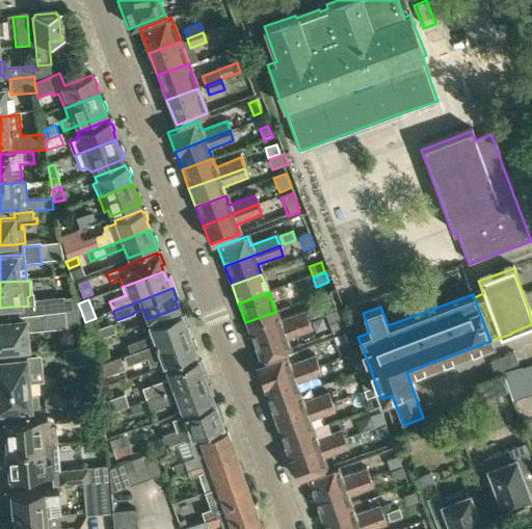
[(309,321),(321,317),(318,307),(306,312),(309,321)]
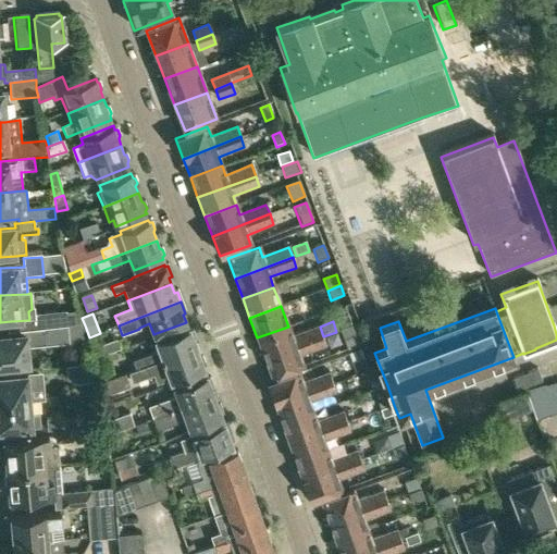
[(75,327),(36,330),(8,332),(8,337),(0,337),(0,366),(27,365),(25,344),(46,342),(46,346),(90,342),(89,337),(85,325),(75,327)]
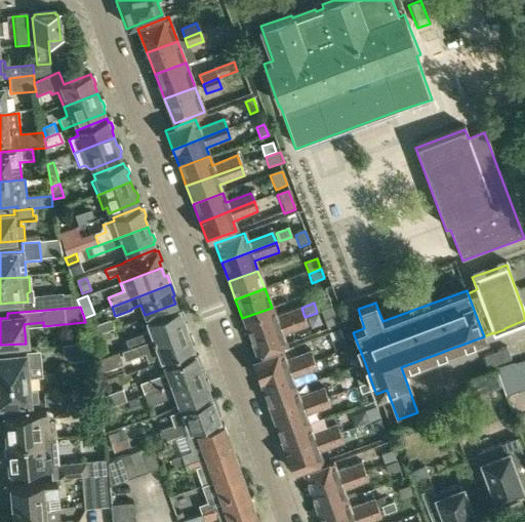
[(275,316),(272,308),(242,318),(249,337),(303,318),(299,307),(275,316)]
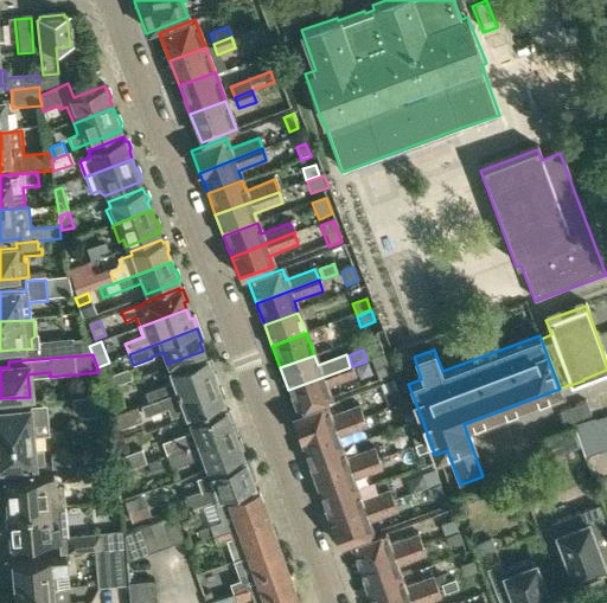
[(145,393),(148,403),(212,379),(210,371),(211,367),(209,360),(205,358),(204,357),(168,370),(173,383),(145,393)]
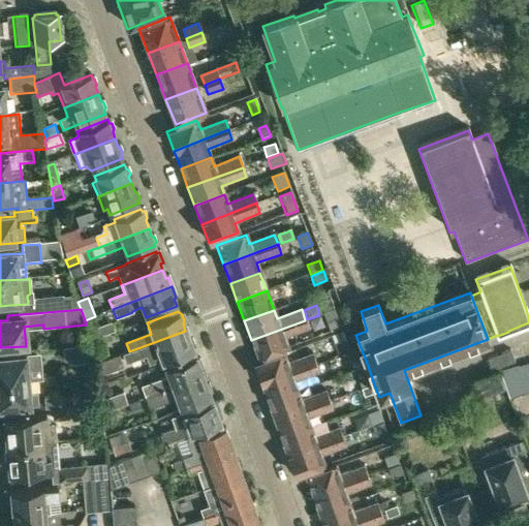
[(323,315),(328,330),(330,334),(342,330),(335,311),(323,315)]
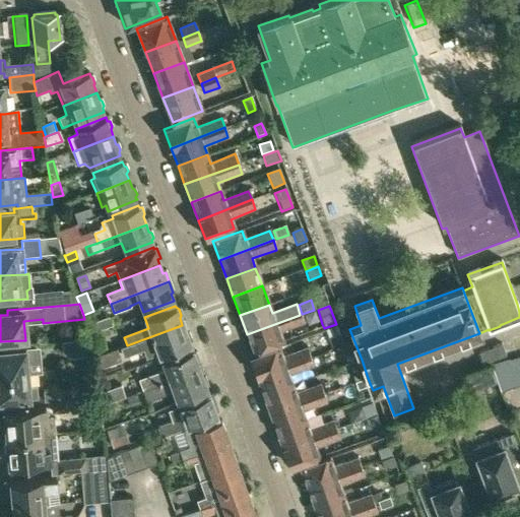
[(304,324),(300,315),(247,334),(254,352),(282,341),(279,332),(304,324)]
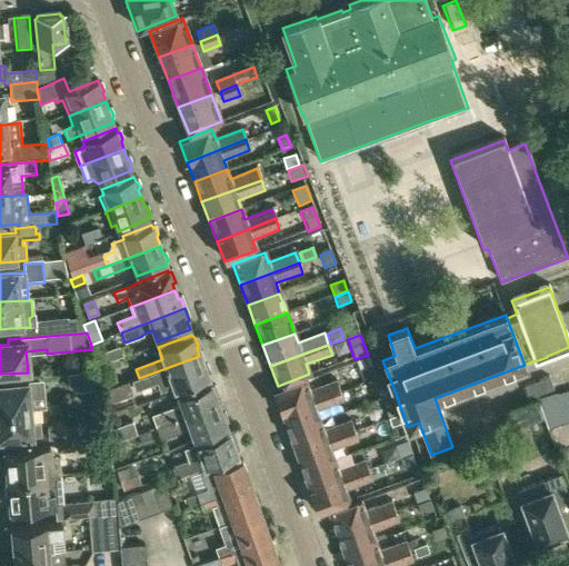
[(102,366),(109,364),(123,358),(120,349),(99,357),(102,366)]
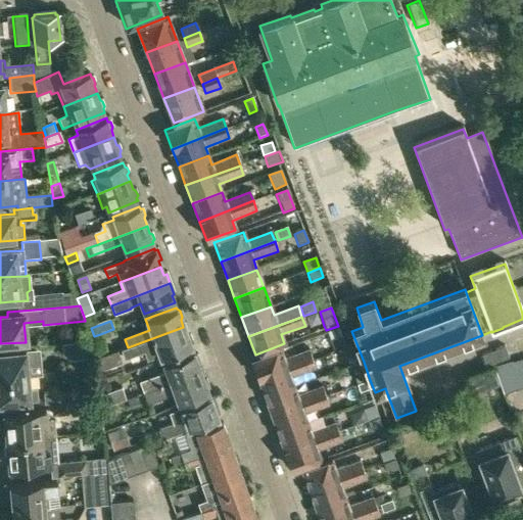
[(183,327),(128,347),(122,349),(126,359),(144,351),(147,360),(159,356),(159,358),(191,345),(190,344),(191,342),(189,335),(186,334),(183,327)]
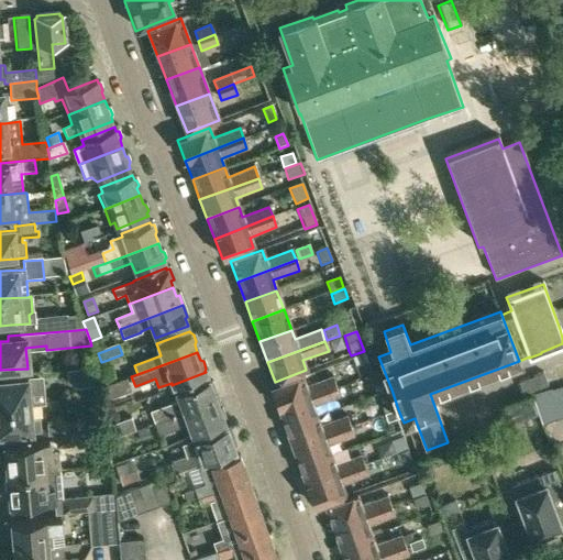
[(365,354),(353,359),(360,379),(372,374),(365,354)]
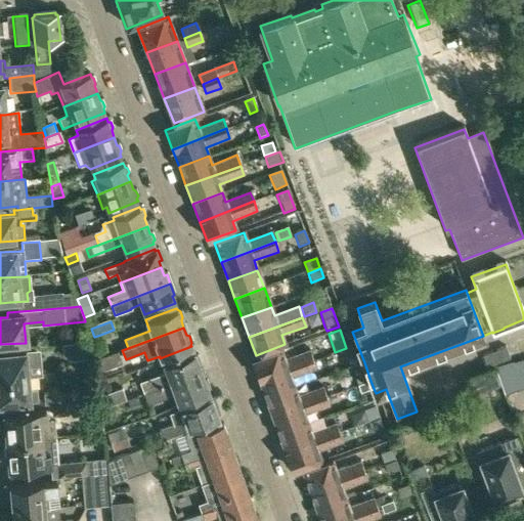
[(100,335),(94,337),(90,339),(96,357),(106,353),(100,335)]
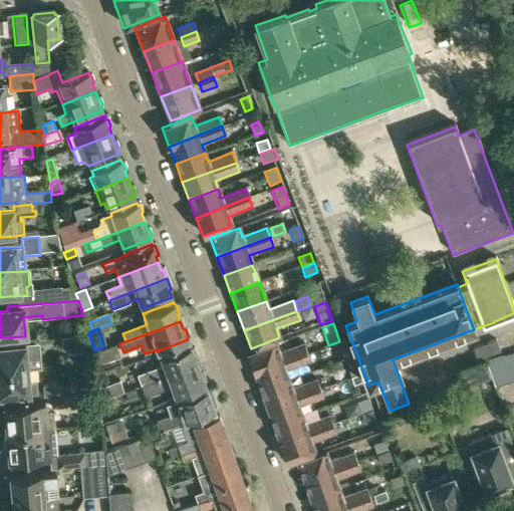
[(90,336),(69,338),(61,338),(62,349),(69,356),(90,354),(90,336)]
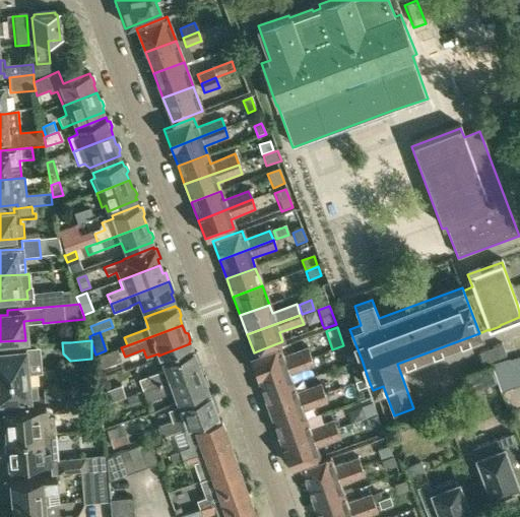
[(350,344),(339,348),(342,358),(353,353),(350,344)]
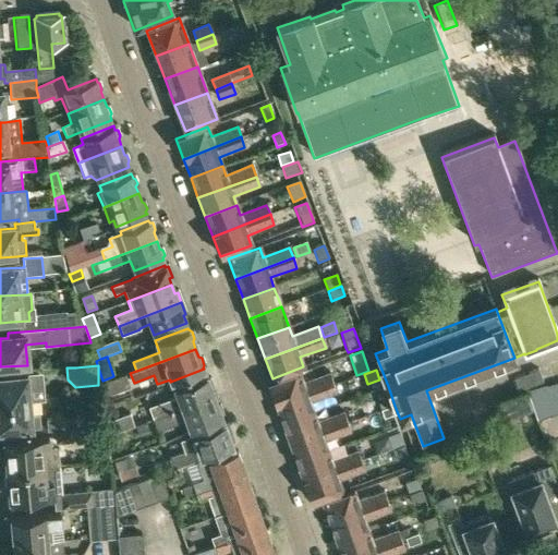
[(518,393),(543,384),(538,372),(513,381),(518,393)]
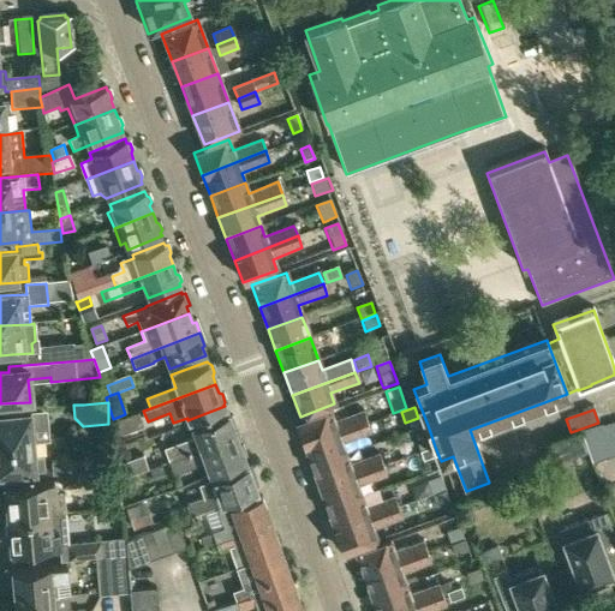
[(296,423),(304,445),(366,423),(363,412),(333,423),(329,412),(296,423)]
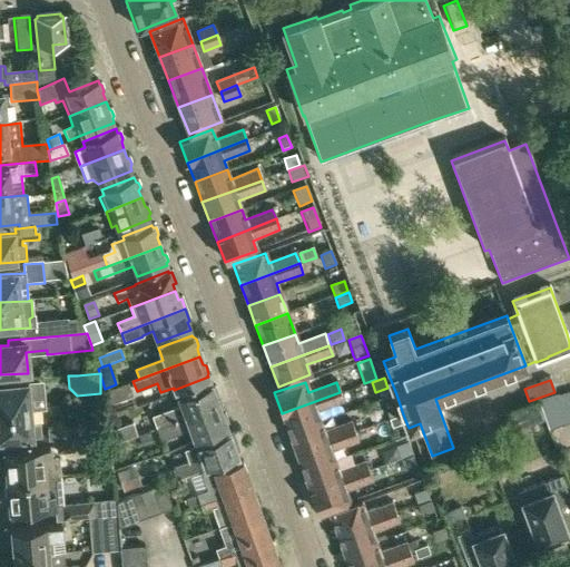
[(0,414),(31,412),(29,397),(37,397),(36,383),(0,385),(0,414)]
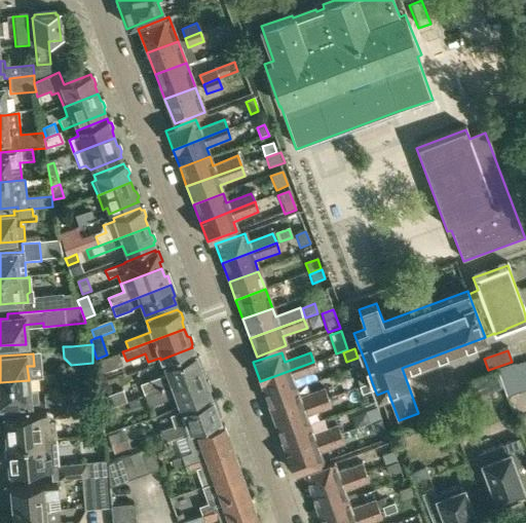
[(195,358),(194,353),(163,365),(166,374),(140,384),(144,396),(202,374),(199,367),(201,366),(197,357),(195,358)]
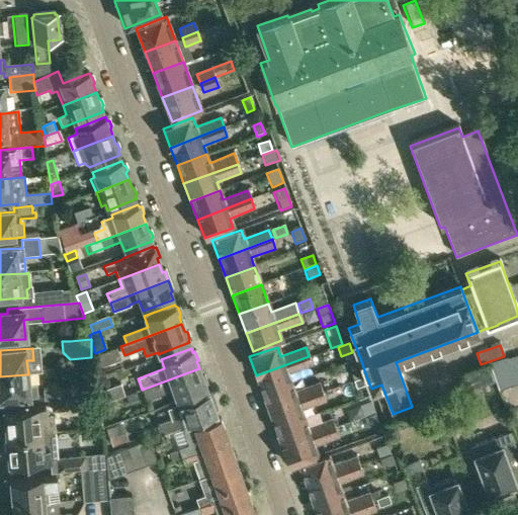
[(97,356),(102,367),(120,361),(116,349),(97,356)]
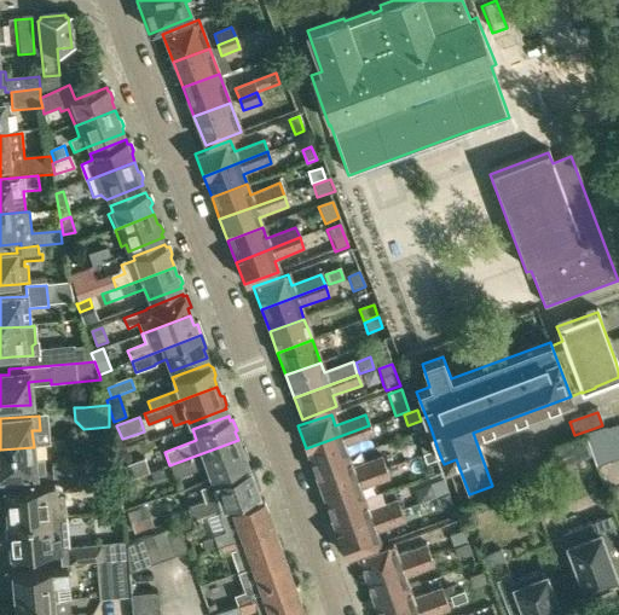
[(306,448),(313,471),(348,458),(343,447),(372,436),(369,425),(306,448)]
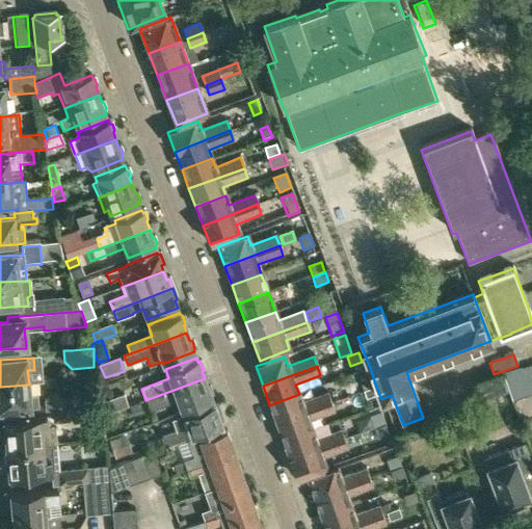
[(531,396),(531,368),(503,375),(512,402),(531,396)]
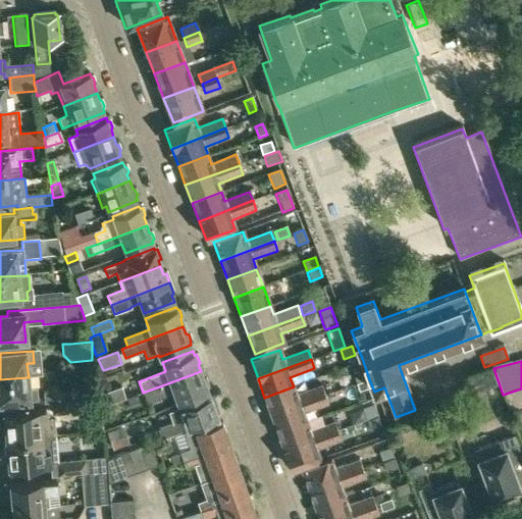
[(366,370),(355,374),(358,382),(369,378),(366,370)]
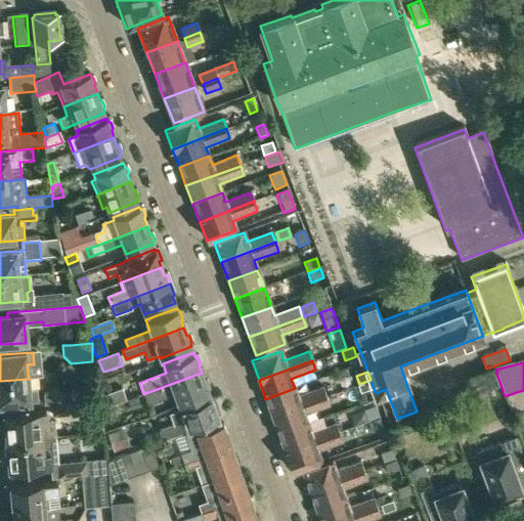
[(205,380),(202,373),(143,394),(147,404),(174,395),(178,404),(209,393),(208,390),(210,389),(206,380),(205,380)]
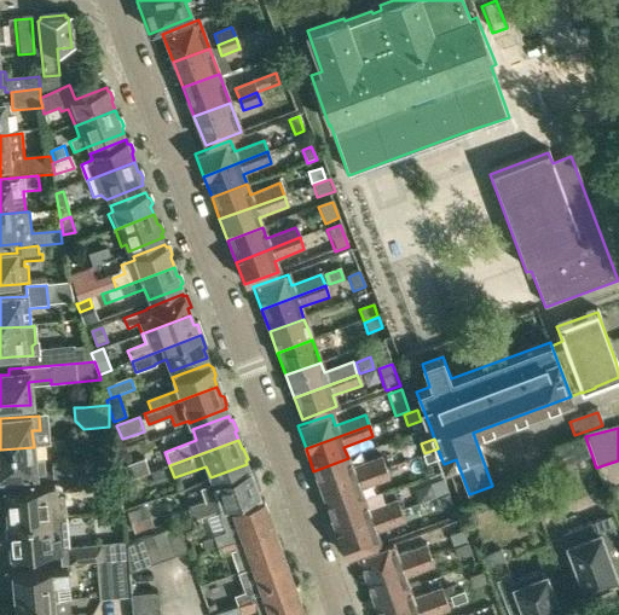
[(34,447),(0,450),(0,480),(45,476),(44,462),(35,463),(34,447)]
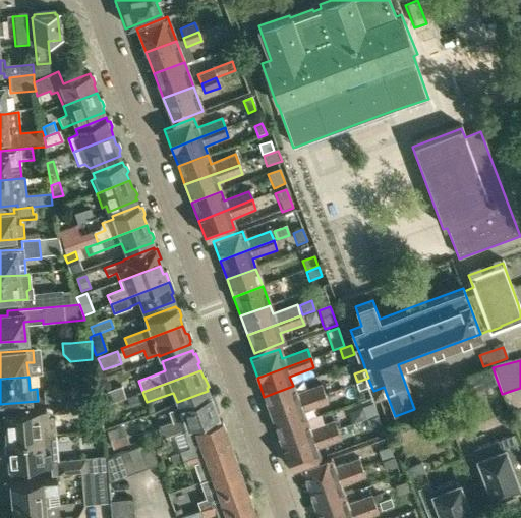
[(368,378),(357,382),(360,390),(371,386),(368,378)]
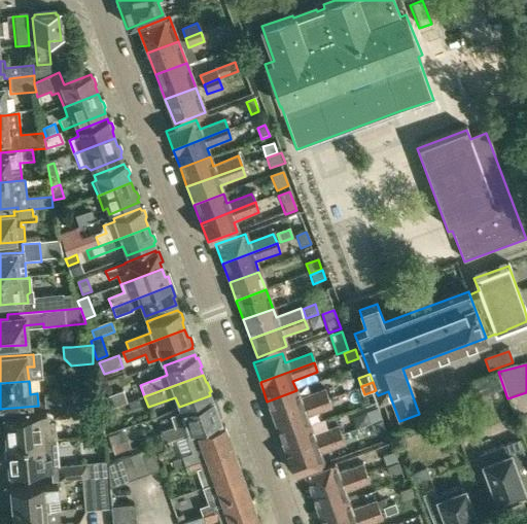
[(299,398),(296,390),(267,402),(274,420),(327,400),(324,390),(299,398)]
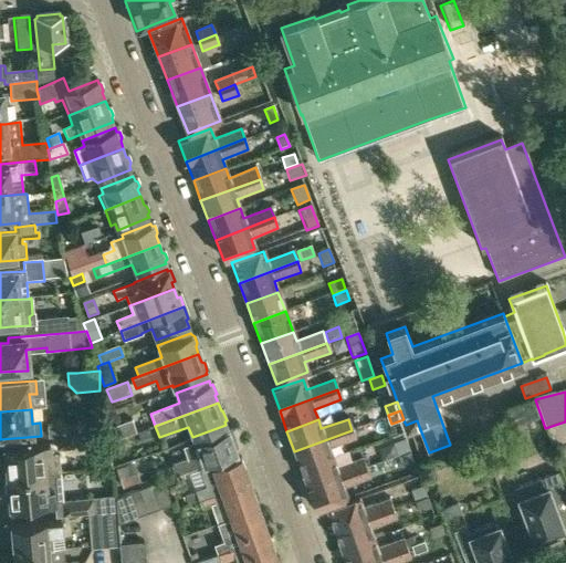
[(111,429),(115,442),(136,435),(132,421),(111,429)]
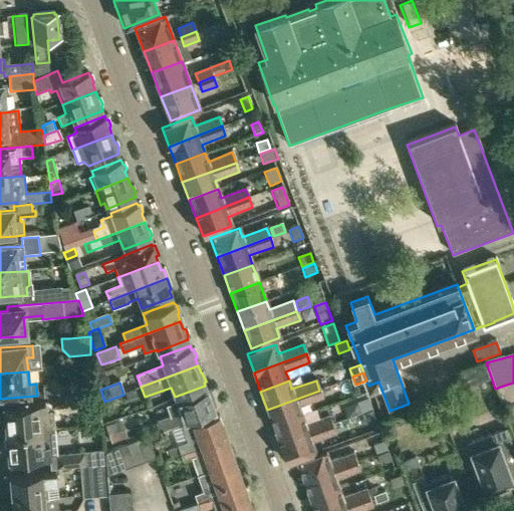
[(43,400),(50,399),(66,398),(66,388),(43,390),(43,400)]
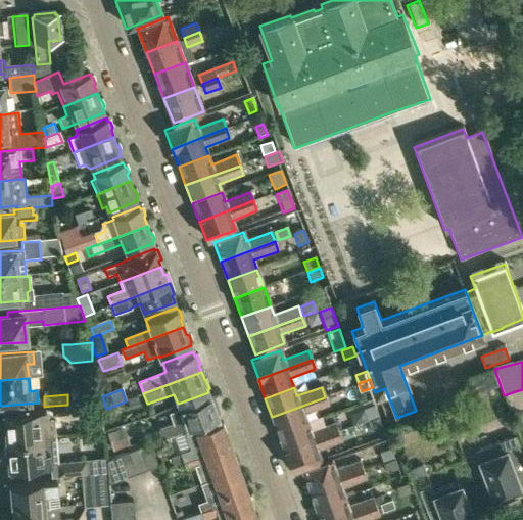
[(161,440),(189,431),(188,428),(218,418),(216,415),(219,414),(216,405),(212,406),(209,396),(180,408),(181,410),(170,415),(173,425),(158,430),(161,440)]
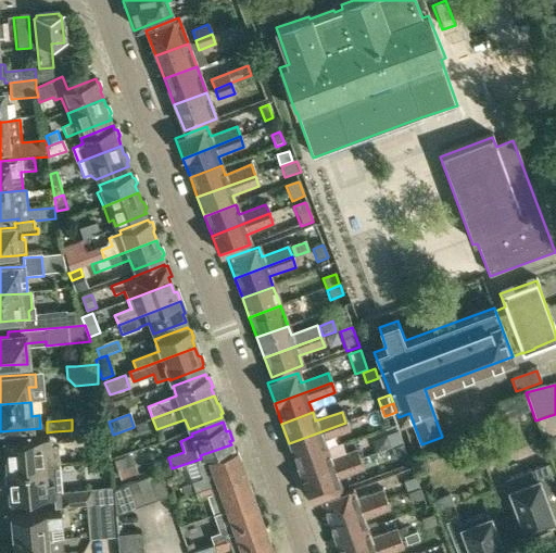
[(146,423),(135,426),(138,437),(150,434),(146,423)]
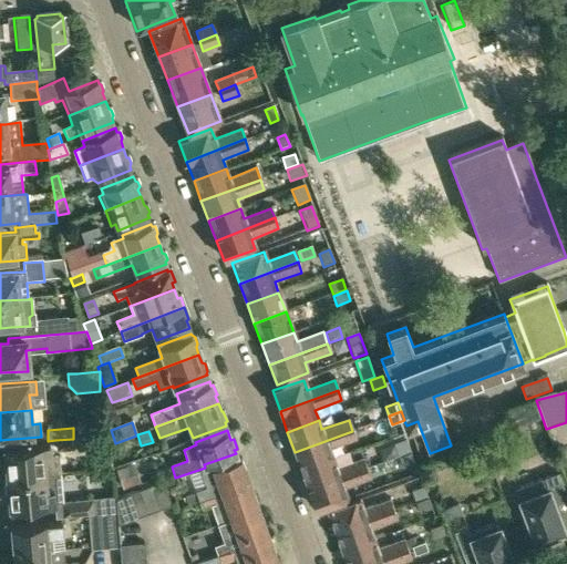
[(295,452),(301,472),(333,460),(329,449),(356,440),(352,431),(295,452)]
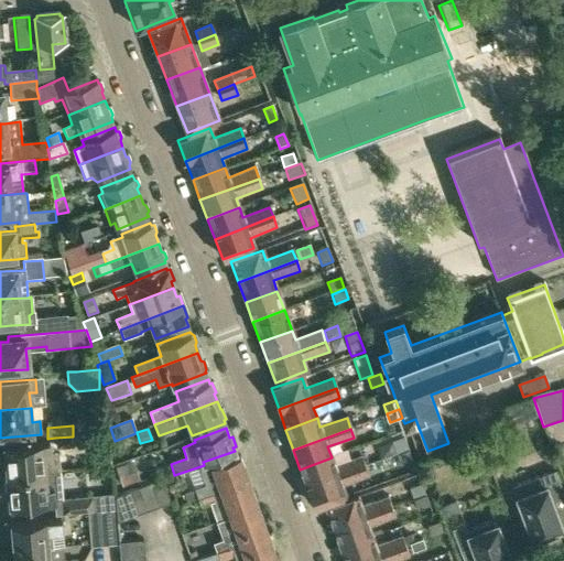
[(73,437),(55,438),(56,450),(74,449),(73,437)]
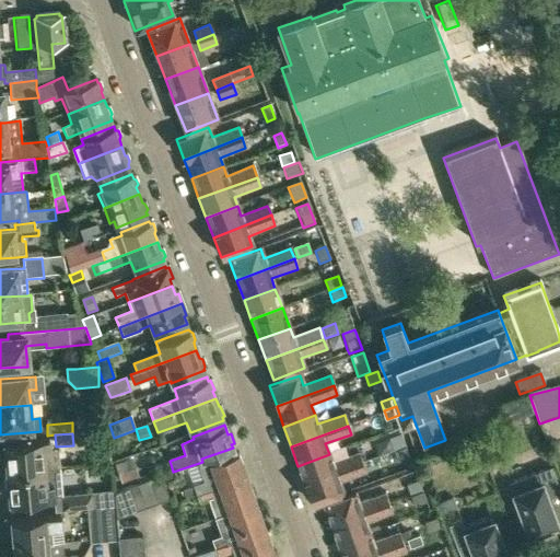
[(401,438),(389,442),(393,452),(406,448),(401,438)]
